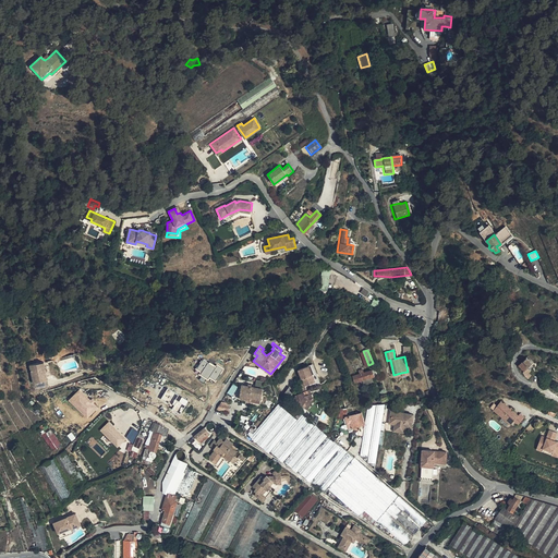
[(193,370),(208,380),(209,378),(215,381),(222,371),(203,356),(193,370)]
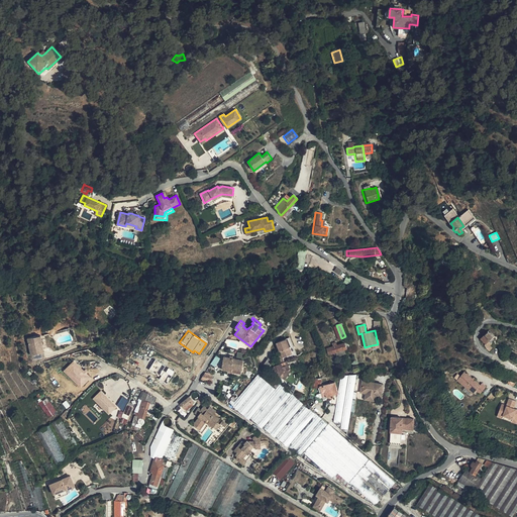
[(489,330),(481,338),(486,343),(494,335),(489,330)]
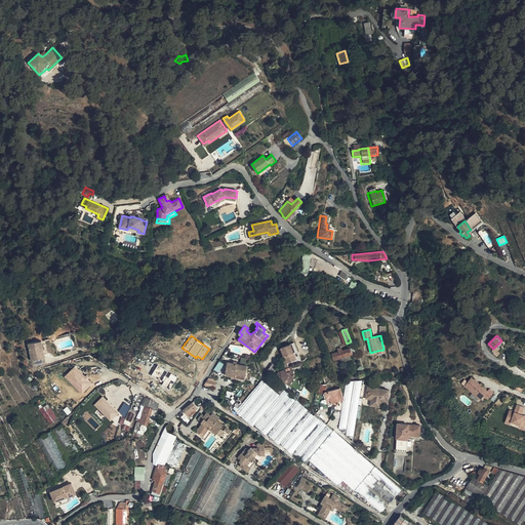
[(41,340),(28,344),(31,360),(41,358),(39,350),(43,349),(41,340)]
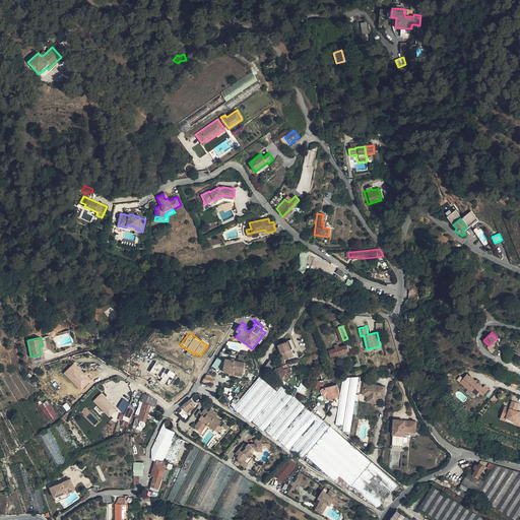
[(497,338),(489,345),(488,346),(488,348),(489,348),(489,349),(489,350),(490,350),(493,353),(496,350),(493,348),(495,346),(494,344),(498,340),(497,338)]
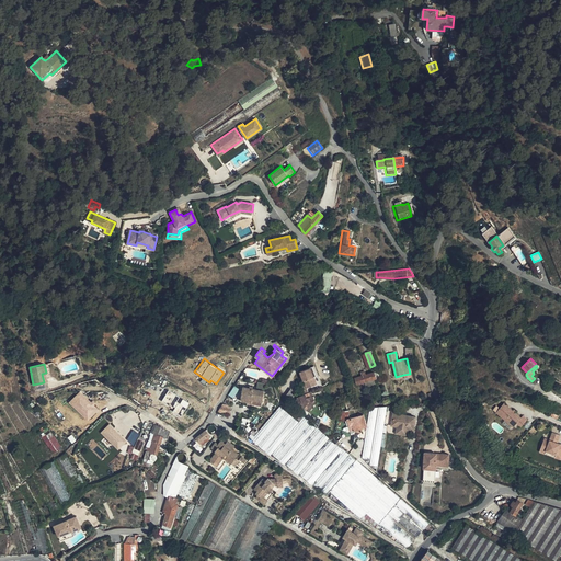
[(315,366),(311,367),(318,384),(307,388),(308,392),(311,391),(322,387),(315,366)]
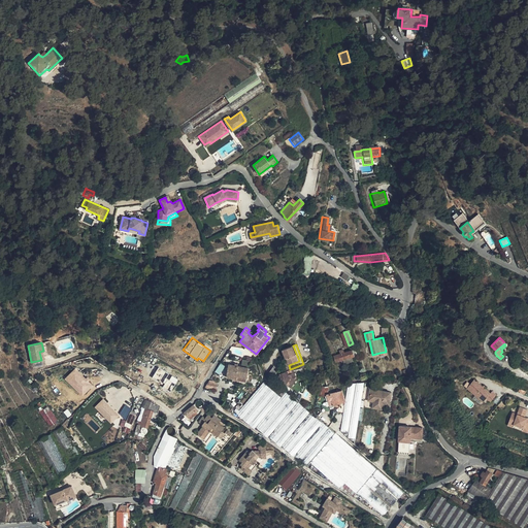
[(293,345),(283,350),(287,363),(284,364),(286,371),(281,373),(273,366),(269,372),(292,387),(297,378),(293,368),(290,369),(289,365),(299,361),(293,345)]
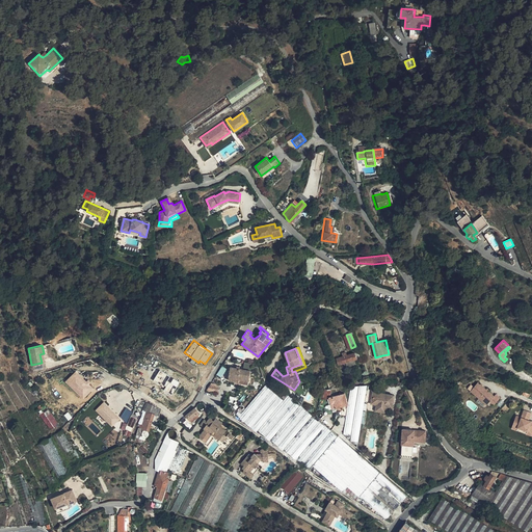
[(343,356),(337,358),(339,365),(356,358),(354,352),(347,355),(346,352),(342,353),(343,356)]
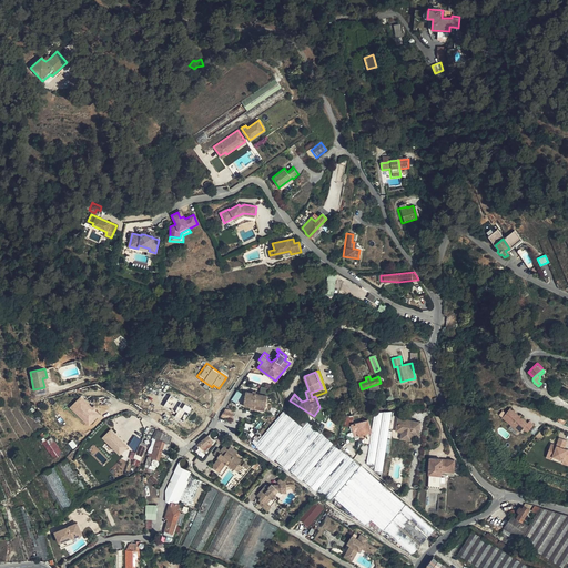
[(47,377),(42,378),(44,387),(33,389),(36,397),(50,394),(47,377)]
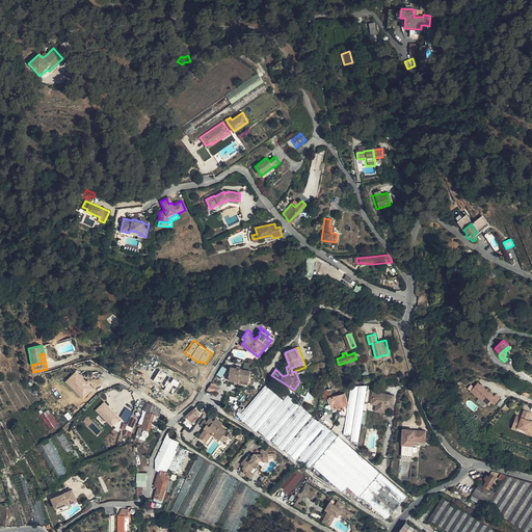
[(221,377),(225,369),(221,366),(217,375),(221,377)]
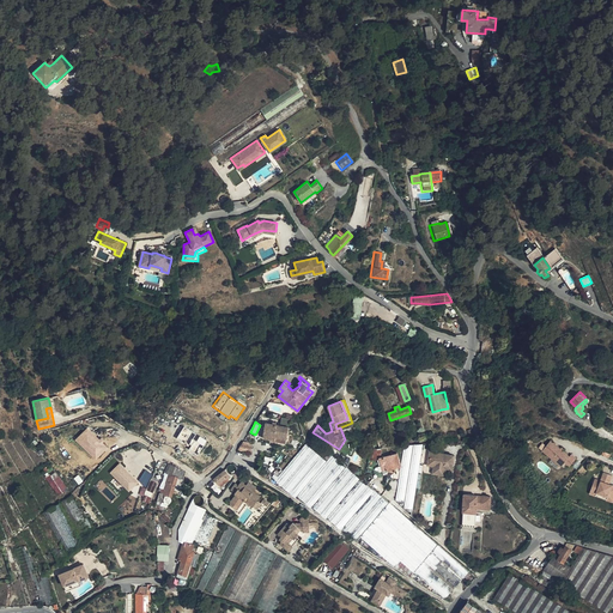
[(287,425),(266,422),(263,438),(268,439),(274,439),(275,437),(286,438),(287,425)]
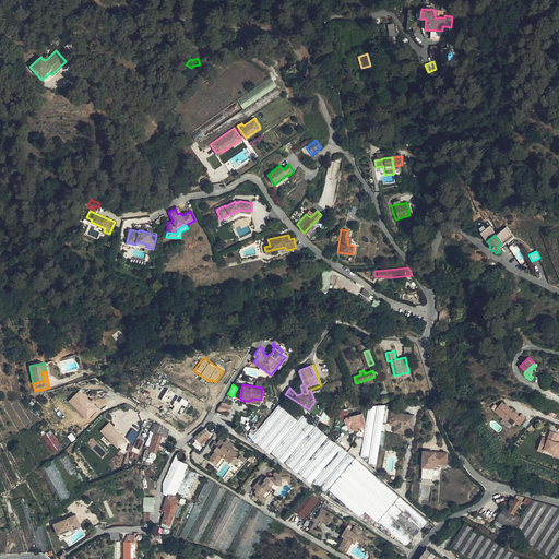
[(87,419),(98,408),(79,390),(68,402),(87,419)]
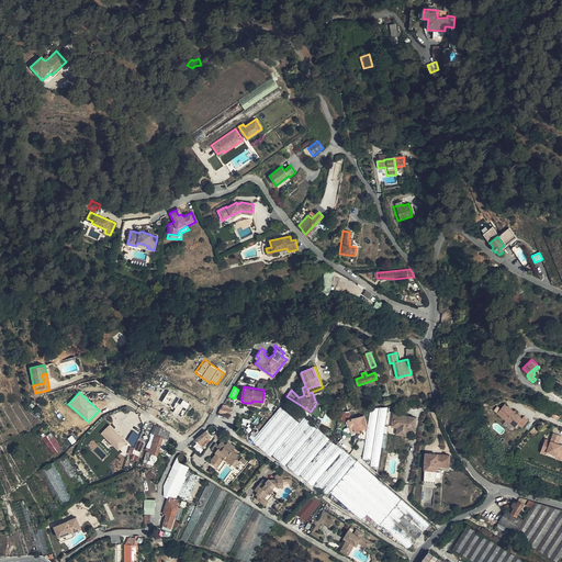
[(176,407),(173,413),(183,417),(189,402),(167,392),(163,402),(176,407)]
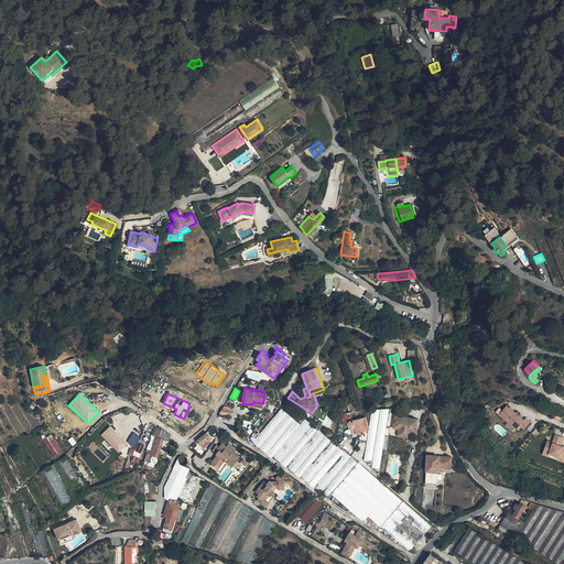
[(232,407),(224,405),(219,413),(223,414),(231,415),(232,407)]
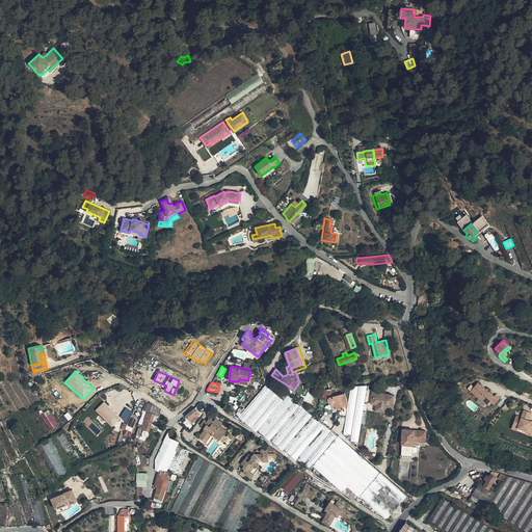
[(500,398),(496,394),(494,397),(478,382),(471,391),(486,405),(490,401),(495,404),(500,398)]
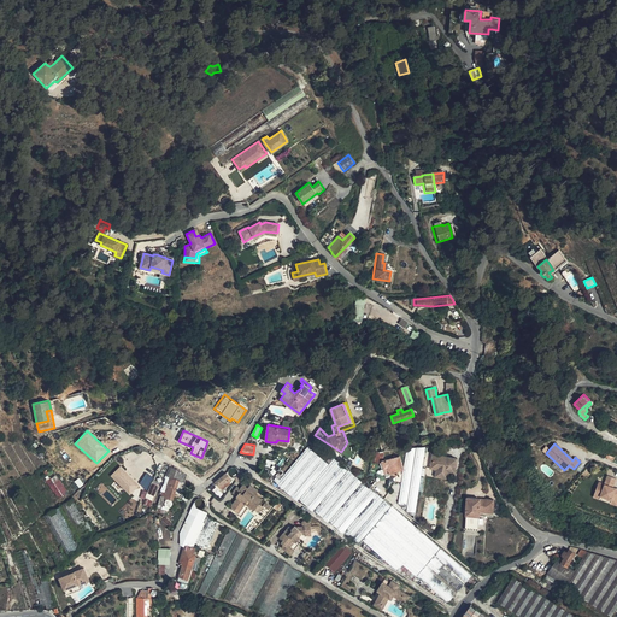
[(298,500),(328,463),(307,446),(297,460),(277,483),(298,500)]
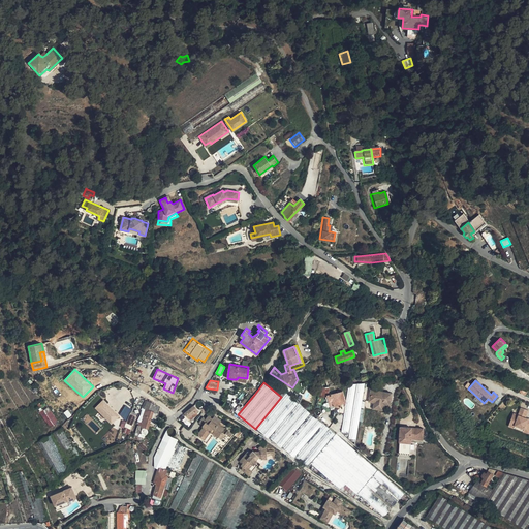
[(358,382),(349,383),(341,432),(349,433),(348,438),(356,439),(365,383),(358,382)]
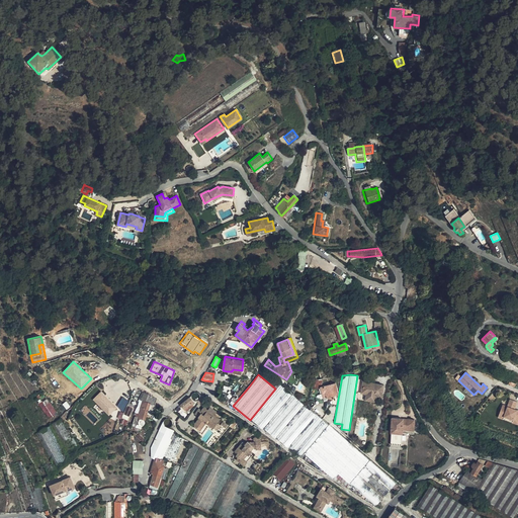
[(336,382),(321,387),(323,394),(325,393),(327,397),(339,394),(336,382)]
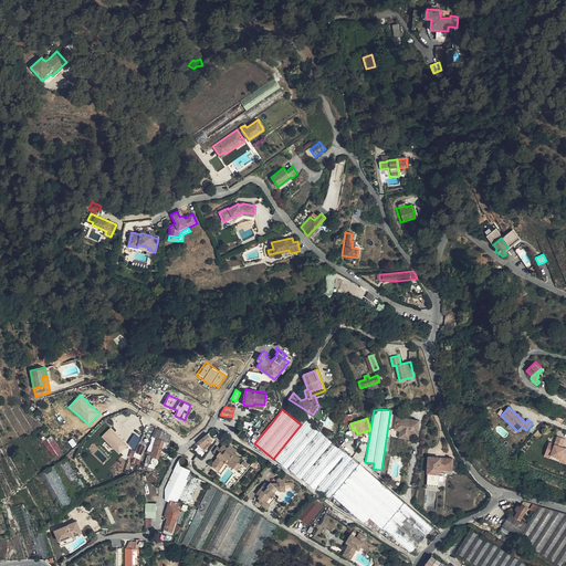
[(419,420),(402,418),(402,421),(397,420),(395,430),(400,430),(400,433),(411,436),(411,432),(418,433),(419,420)]
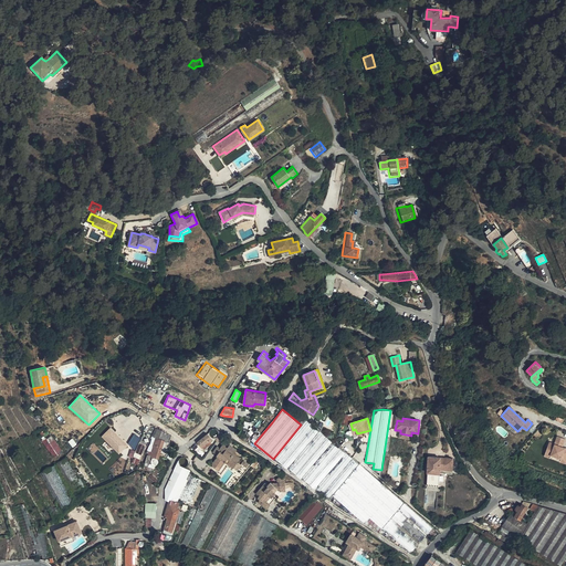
[(334,444),(332,443),(310,425),(305,422),(275,459),(328,500),(333,496),(364,522),(384,533),(386,531),(406,506),(374,479),(346,456),(334,444)]
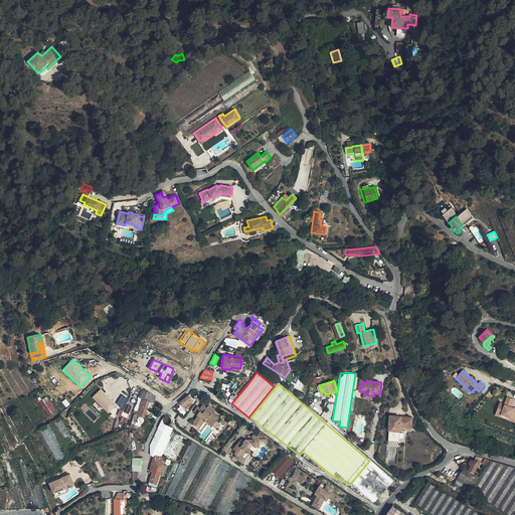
[(156,397),(152,396),(152,394),(151,393),(150,393),(148,391),(145,390),(145,389),(144,388),(141,395),(143,395),(142,398),(139,406),(140,406),(138,410),(135,410),(135,412),(136,412),(135,414),(134,414),(131,423),(140,426),(142,423),(143,422),(144,420),(144,419),(144,418),(143,417),(142,416),(144,417),(146,411),(151,412),(156,397)]
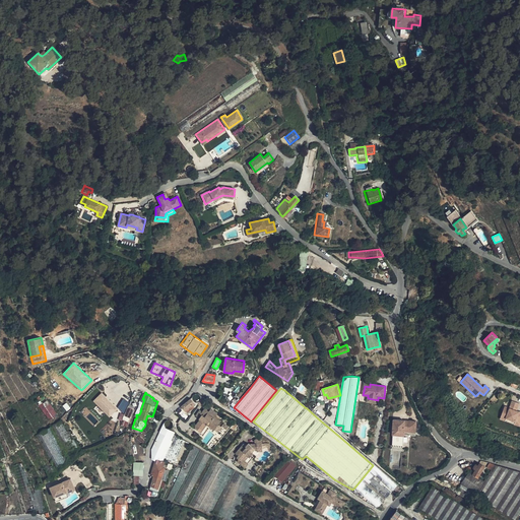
[(102,393),(92,401),(110,417),(118,409),(102,393)]
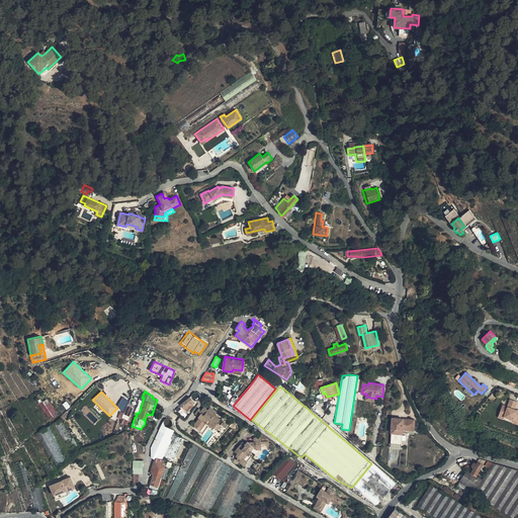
[(180,405),(186,412),(192,407),(191,405),(193,403),(189,397),(180,405)]
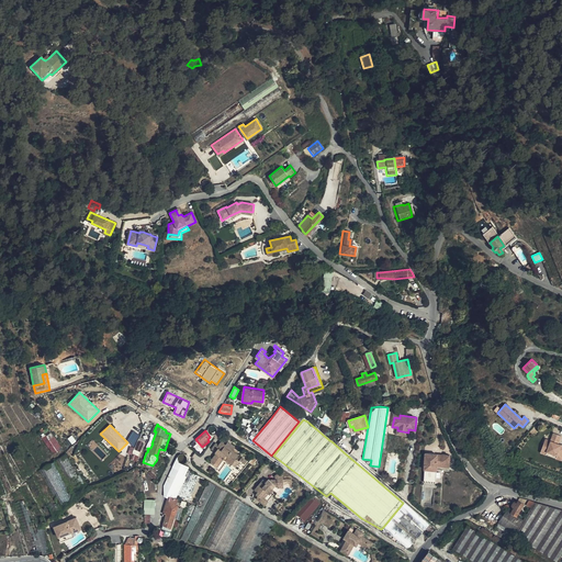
[(134,446),(139,435),(133,431),(126,442),(134,446)]
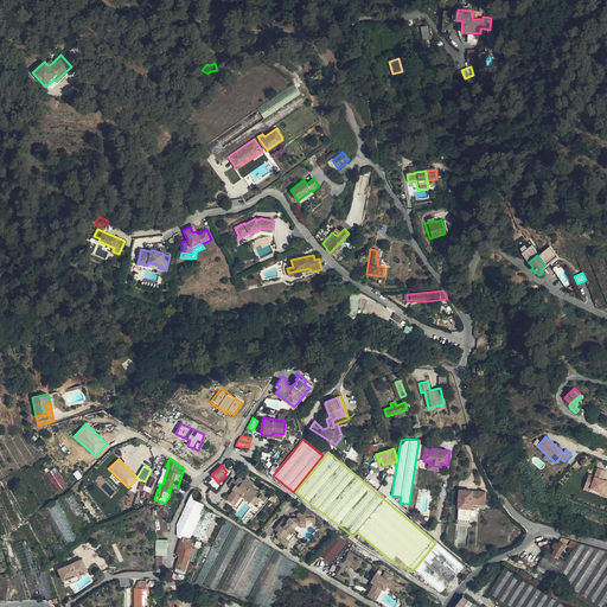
[(56,467),(45,473),(57,491),(66,485),(56,467)]
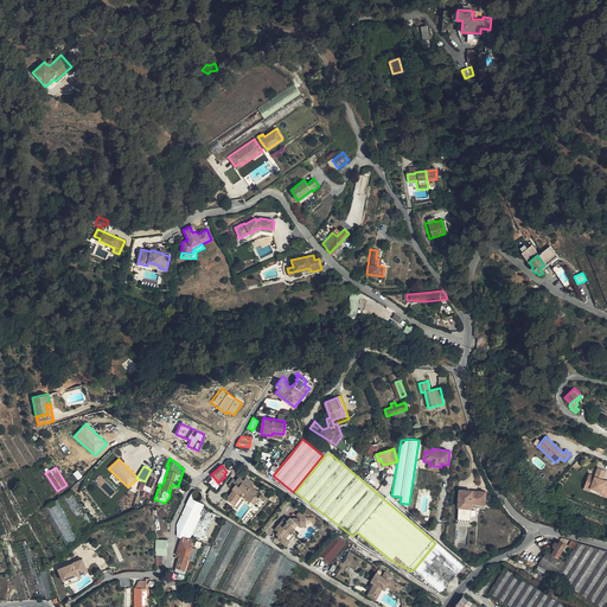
[(589,474),(585,484),(590,486),(590,487),(601,492),(600,494),(606,497),(606,494),(606,480),(602,479),(606,471),(598,468),(594,477),(589,474)]
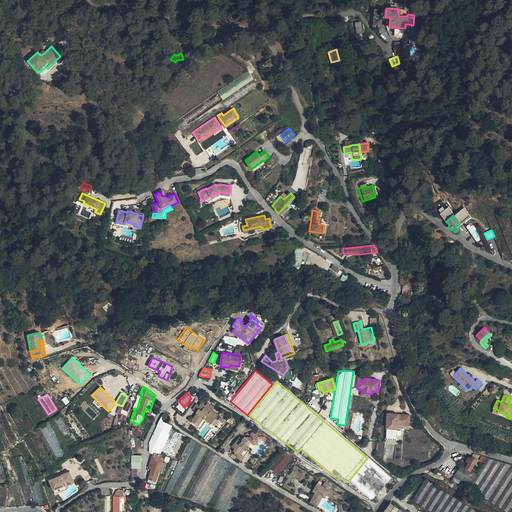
[(116,413),(122,415),(120,419),(125,420),(131,402),(125,401),(123,408),(118,407),(116,413)]
